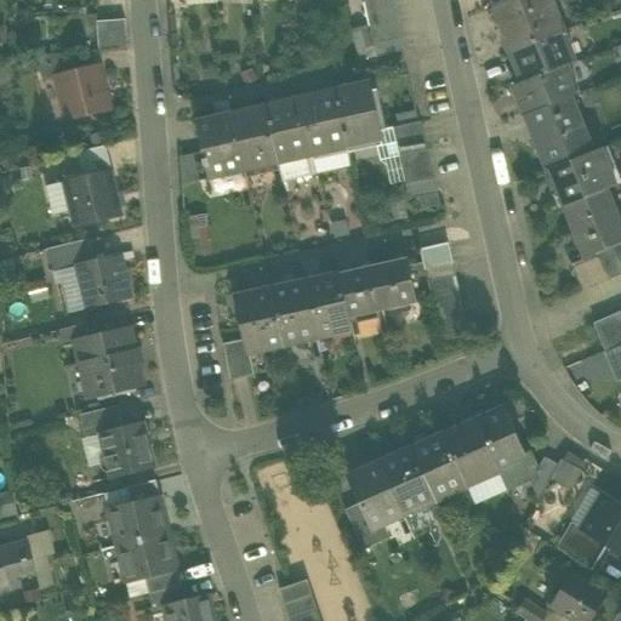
[(364,0),(368,13),(396,7),(393,0),(364,0)]
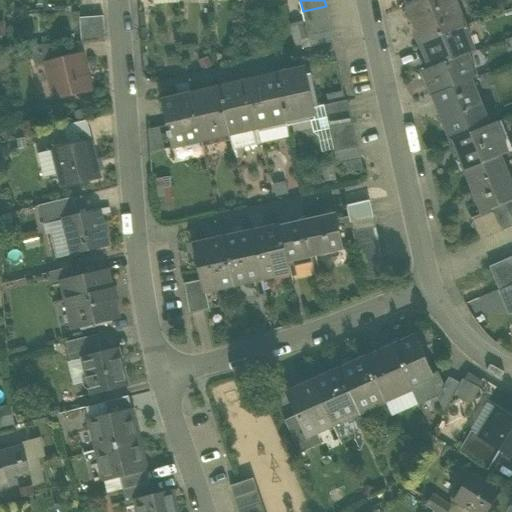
[(452,0),(423,0),(410,6),(419,30),(416,31),(421,44),(460,29),(450,5),(454,4),(452,0)]
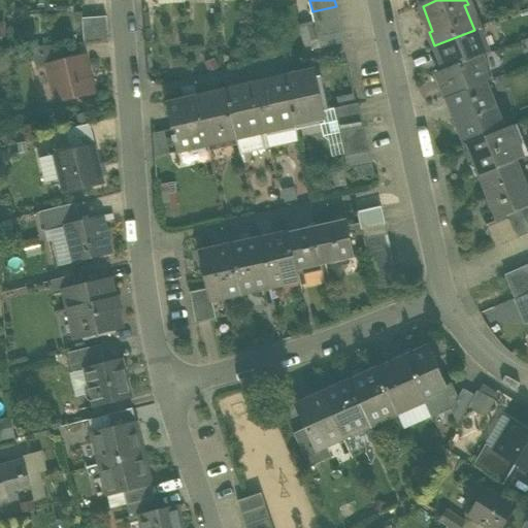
[(312,11),(315,24),(339,19),(336,6),(312,11)]
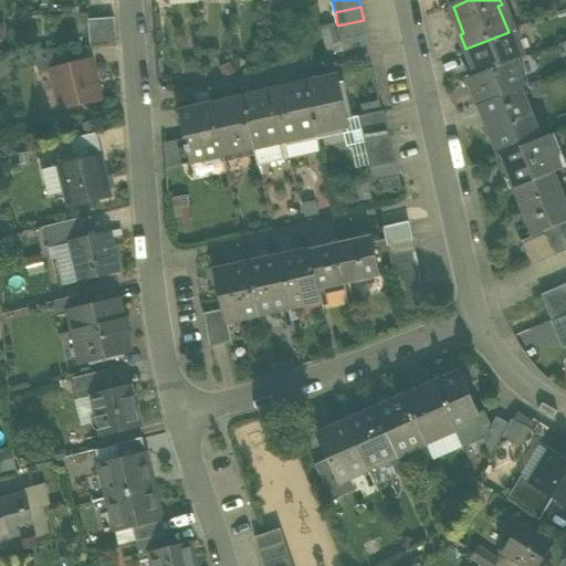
[(88,20),(91,45),(116,44),(114,18),(88,20)]
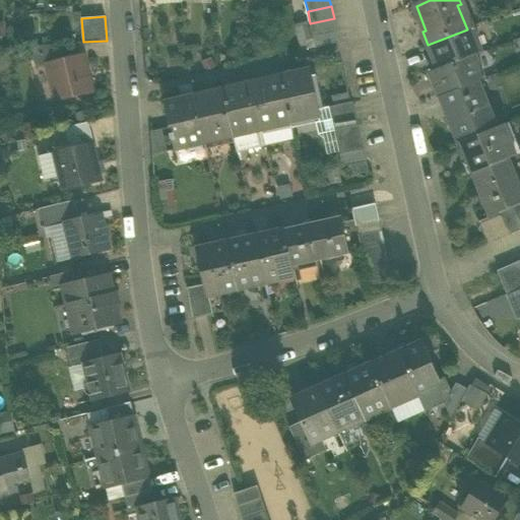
[(310,23),(313,36),(336,29),(334,18),(310,23)]
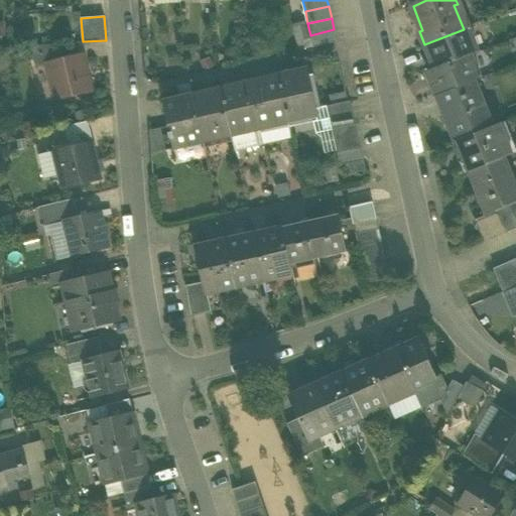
[(309,38),(306,24),(292,27),(295,41),(309,38)]
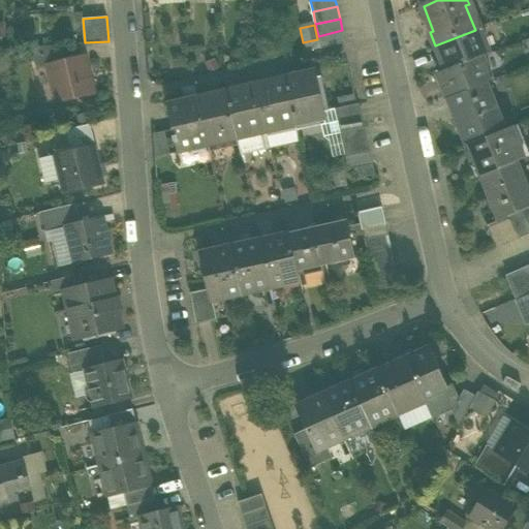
[(479,28),(475,30),(435,45),(445,70),(481,56),(490,53),(479,28)]
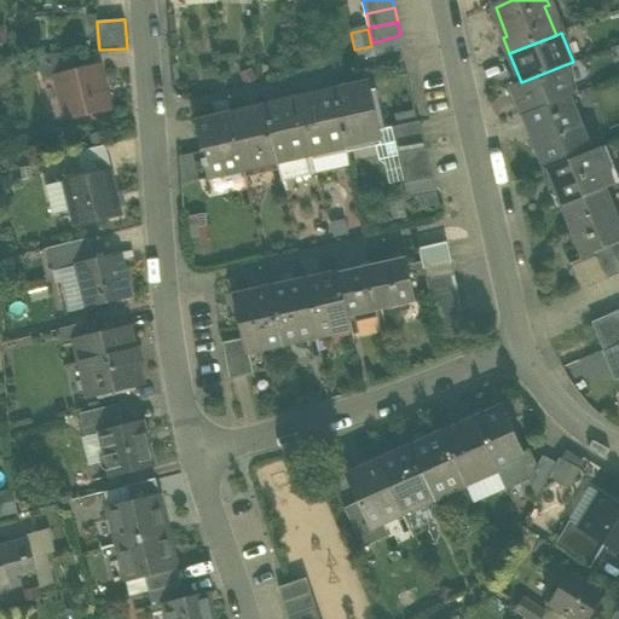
[(404,50),(400,35),(372,42),(376,57),(404,50)]
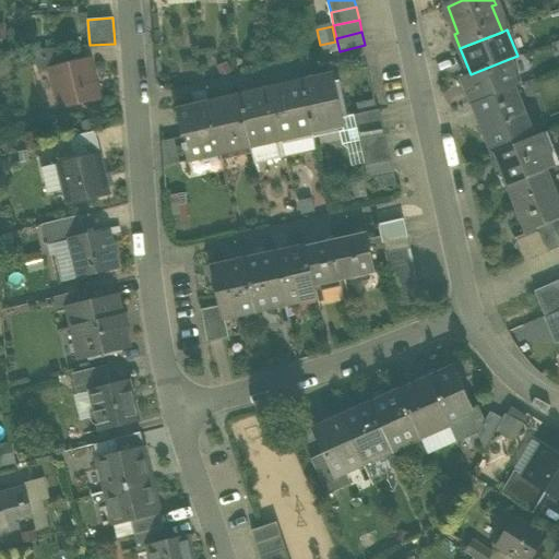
[(32,50),(37,72),(50,69),(49,69),(62,66),(58,48),(32,50)]
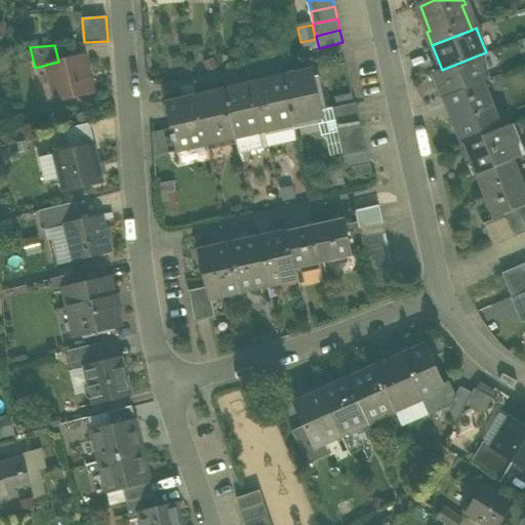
[(47,65),(55,102),(93,92),(84,55),(58,62),(46,65),(47,65)]
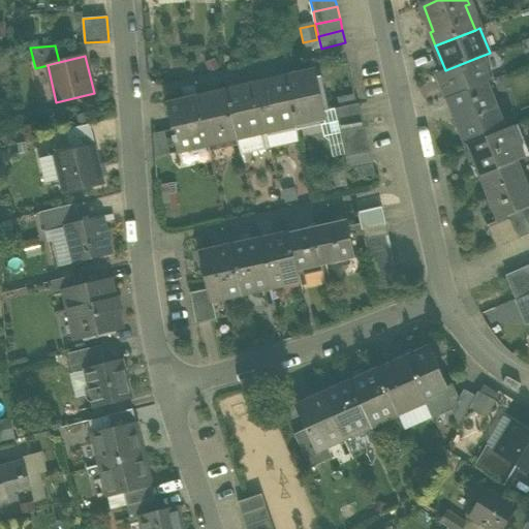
[(492,81),(481,56),(445,70),(437,73),(447,98),(486,83),(492,81)]
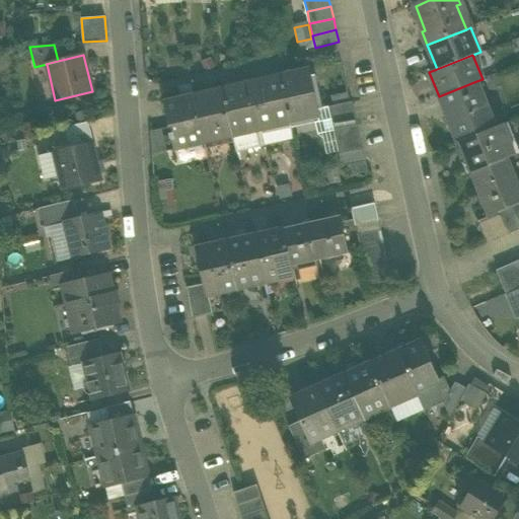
[(290,124),(314,118),(318,118),(316,109),(307,70),(279,76),(290,124)]
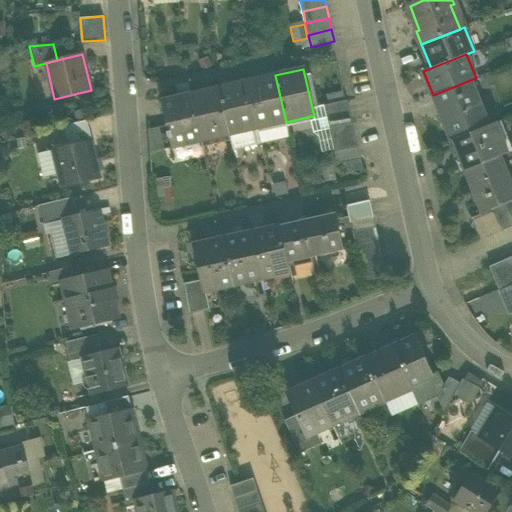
[(258,128),(286,122),(275,75),(247,81),(258,128)]
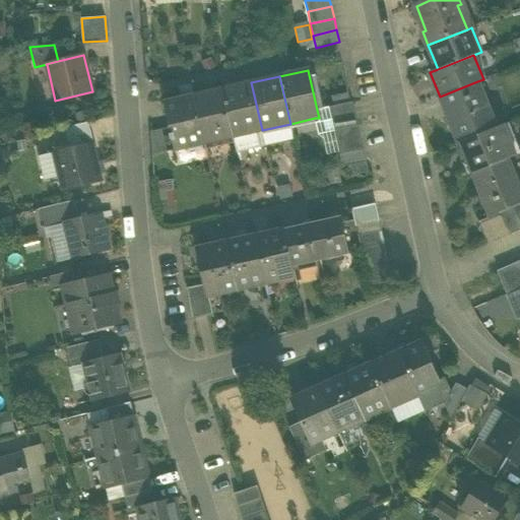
[(497,127),(477,81),(440,96),(458,142),(497,127)]
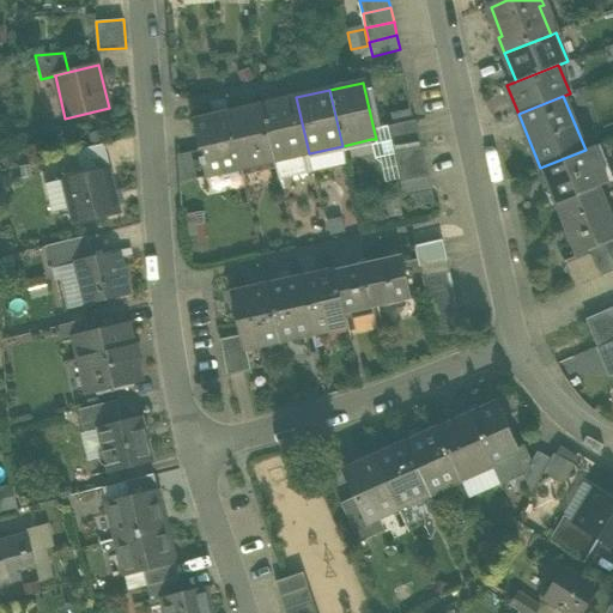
[(302,155),(309,153),(296,97),(262,105),(275,161),(302,155)]
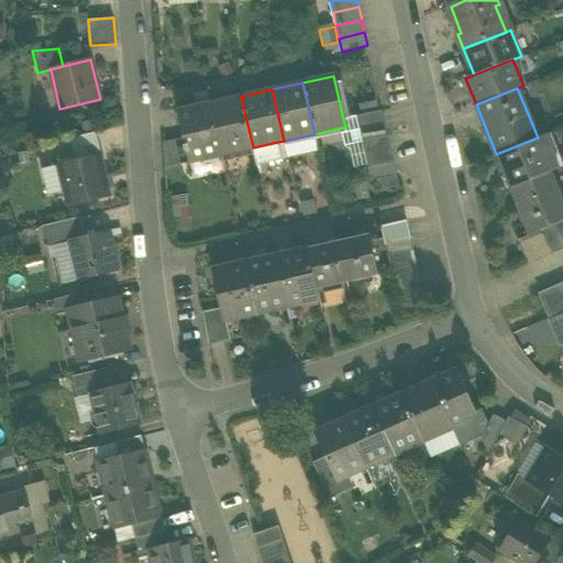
[(222,155),(253,147),(241,97),(210,103),(222,155)]
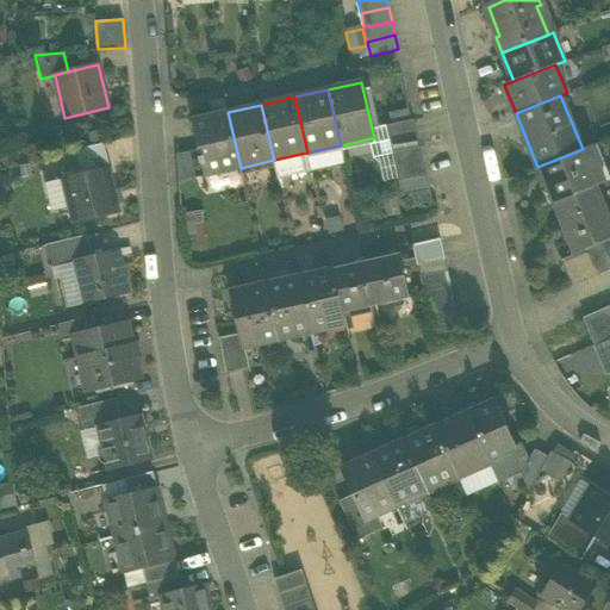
[(412,120),(409,109),(388,113),(391,125),(412,120)]
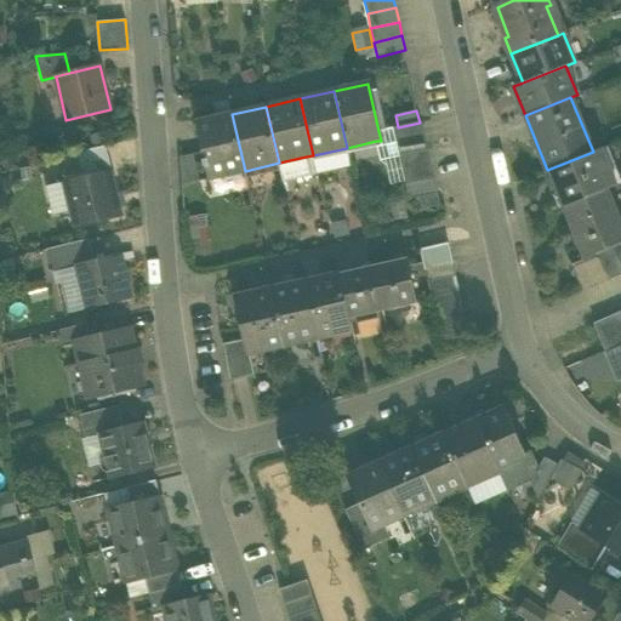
[(206,180),(245,171),(232,114),(197,123),(203,151),(205,160),(203,160),(206,180)]
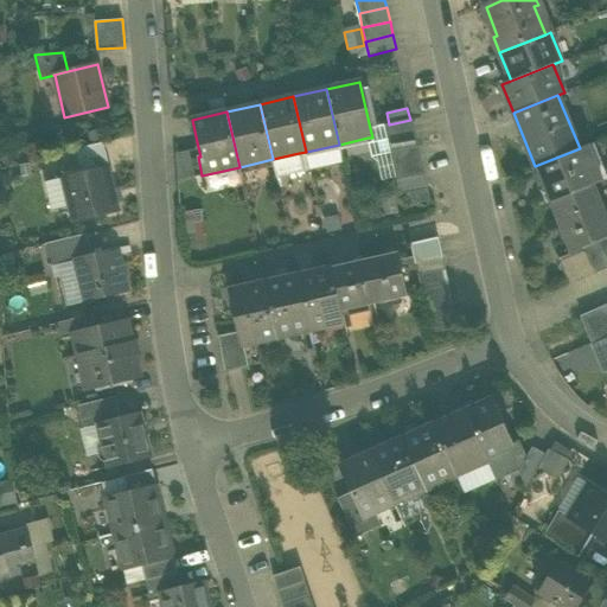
[(384,126),(388,139),(415,133),(413,119),(410,120),(389,125),(384,126)]
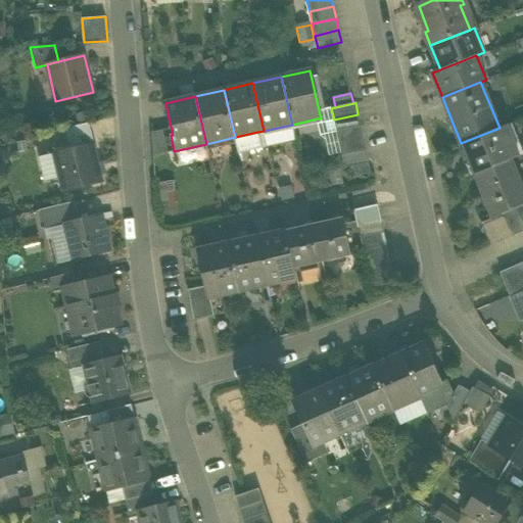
[(331,108),(319,110),(321,119),(317,119),(320,135),(324,135),(336,132),(334,120),(331,108)]
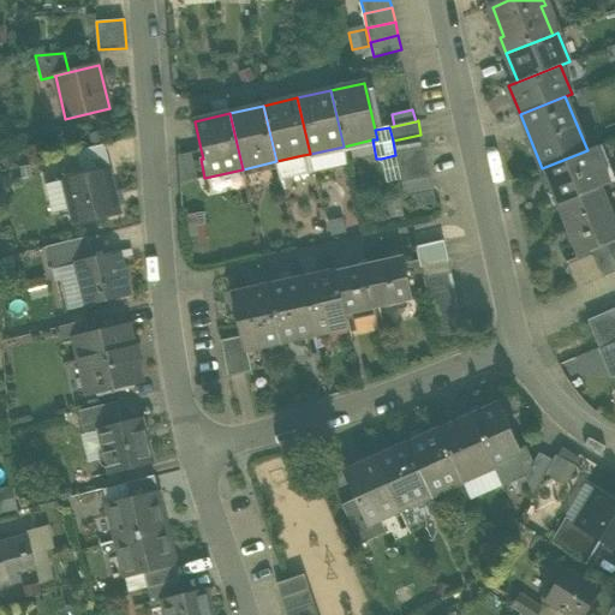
[(393,141),(395,155),(424,149),(421,135),(393,141)]
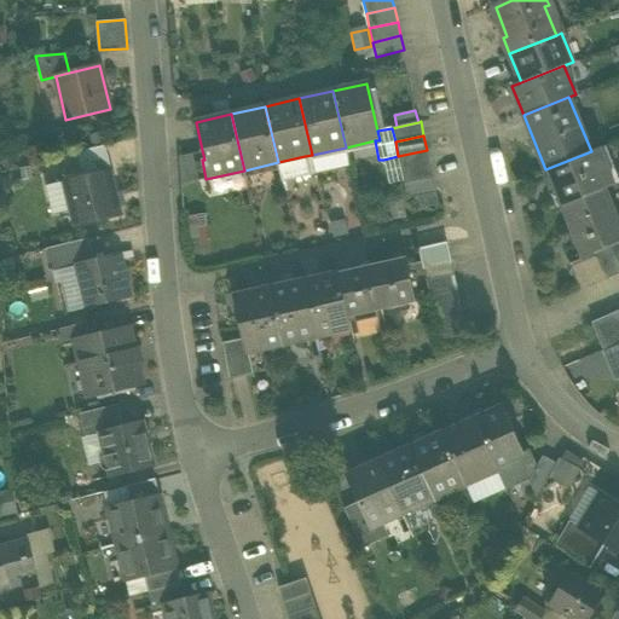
[(76,152),(81,175),(108,169),(111,168),(105,145),(76,152)]
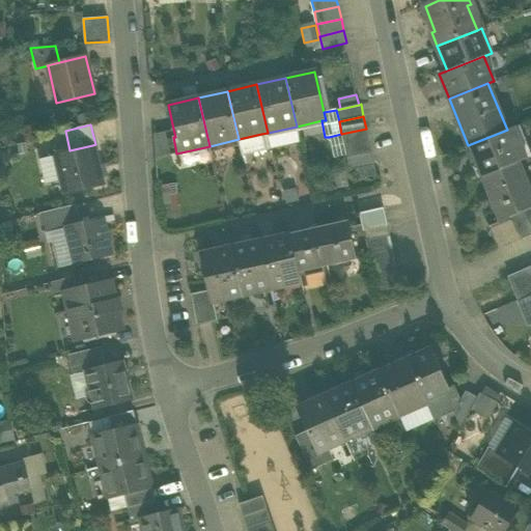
[(297,127),(268,133),(269,140),(271,148),(300,141),(297,127)]
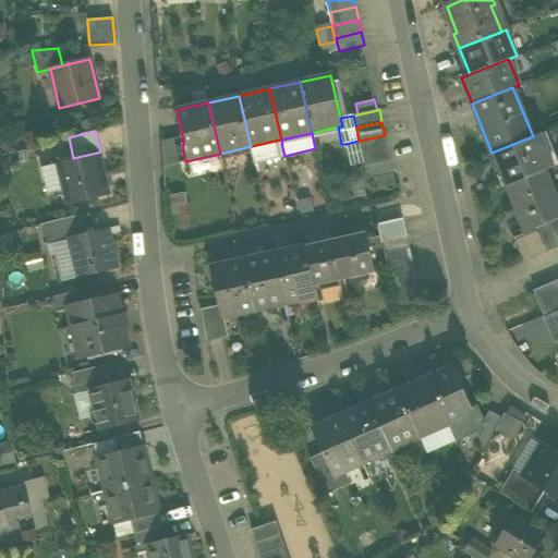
[(541,133),(533,136),(492,153),(507,186),(547,170),(555,167),(541,133)]
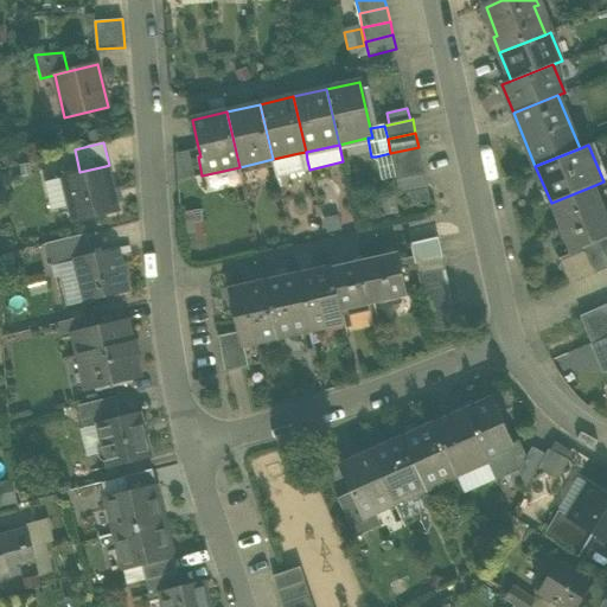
[(176,152),(178,180),(202,176),(198,157),(200,157),(198,147),(176,152)]
